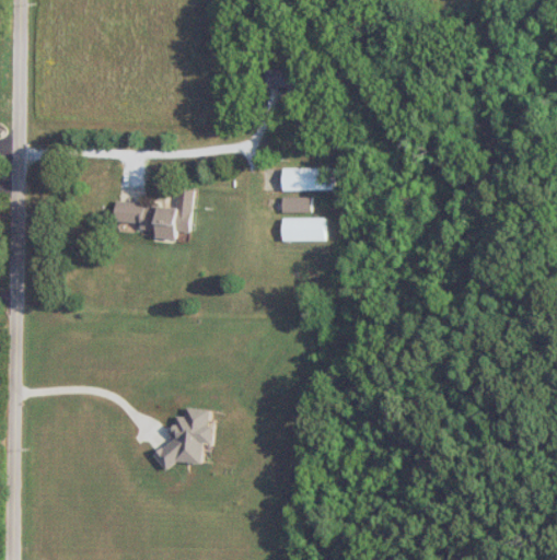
[(302,68),(266,68),(266,85),(302,85),(302,68)]
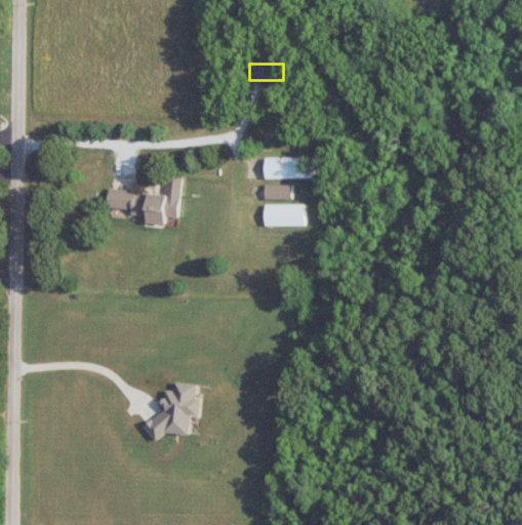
[(312,178),(312,157),(264,157),(264,178),(312,178)]
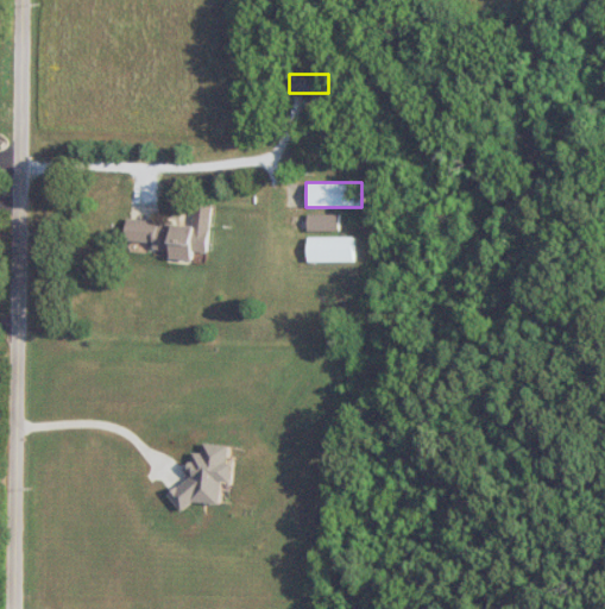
[(208,251),(212,206),(194,205),(193,224),(126,219),(125,245),(171,248),(171,258),(193,259),(194,250),(208,251)]
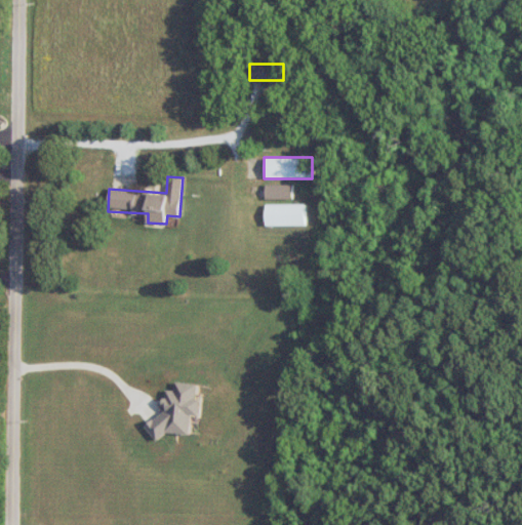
[(291,184),(264,184),(264,200),(291,200),(291,184)]
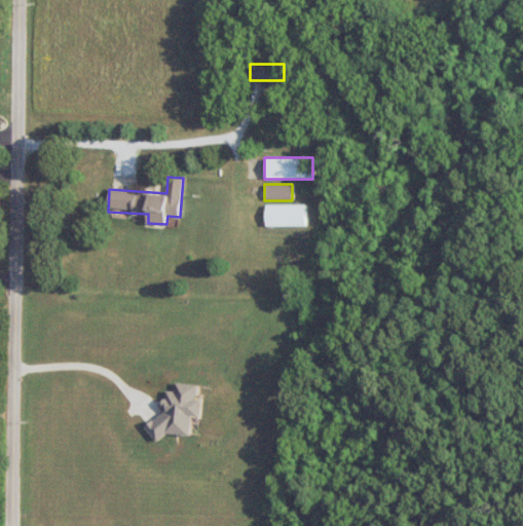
[(305,226),(305,204),(265,204),(265,226),(305,226)]
